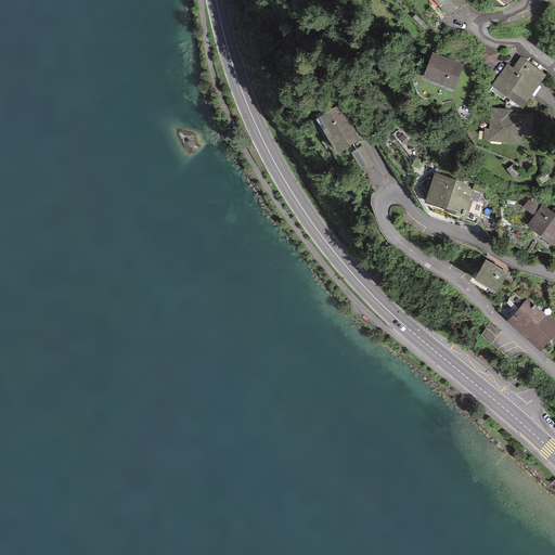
[(461,0),(434,0),(447,14),(462,1),(461,0)]
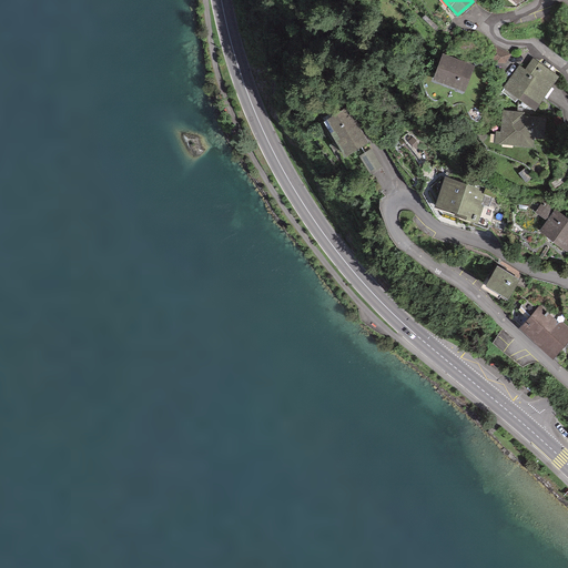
[(487,68),(503,74),(510,59),(495,51),(487,68)]
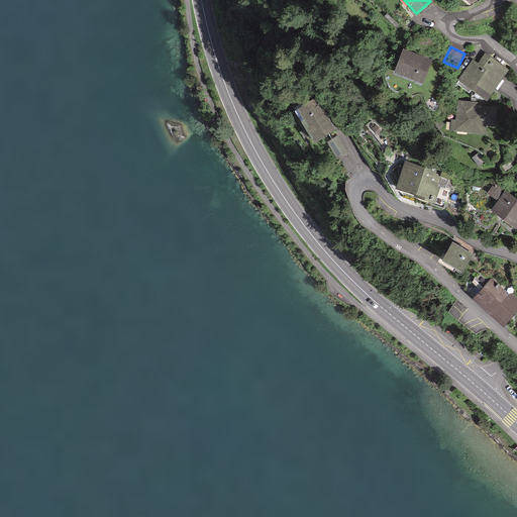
[(428,60),(403,50),(396,71),(420,80),(428,60)]
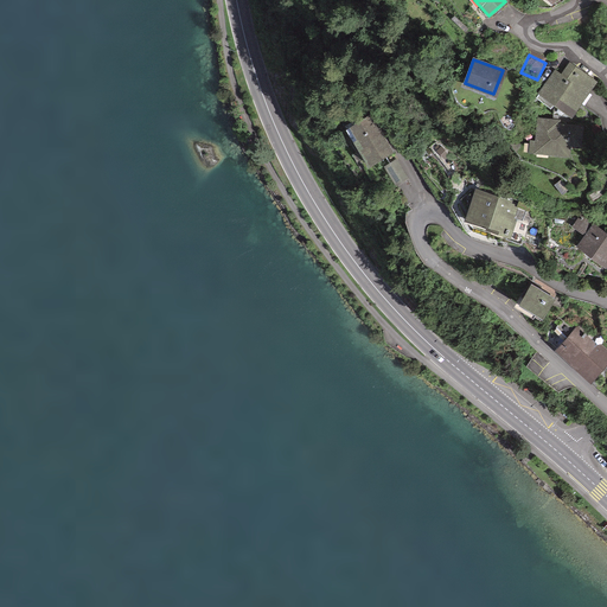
[(592,81),(568,65),(560,77),(550,71),(536,94),(569,115),(592,81)]
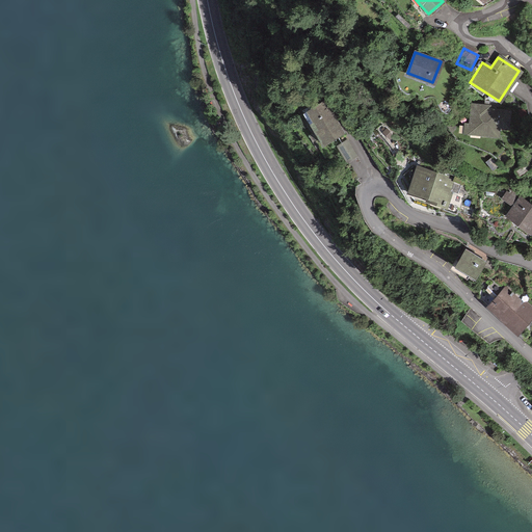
[(324,101),(304,112),(322,143),(342,132),(324,101)]
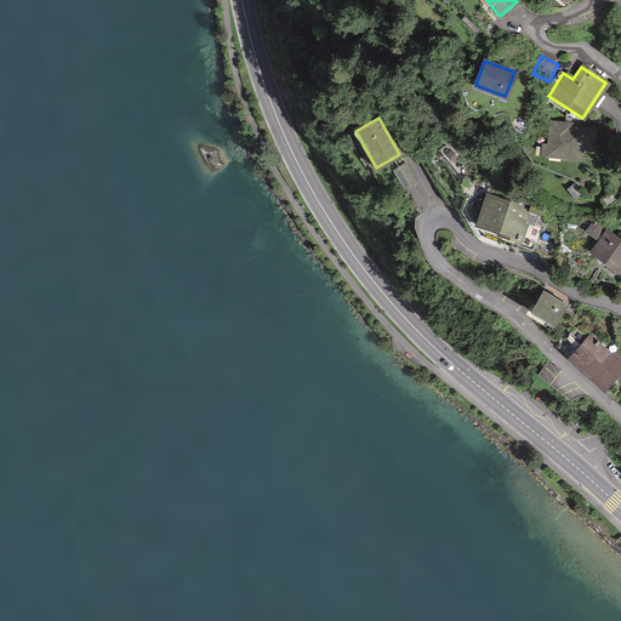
[(570,124),(547,121),(546,144),(540,144),(539,155),(580,157),(581,129),(570,127),(570,124)]
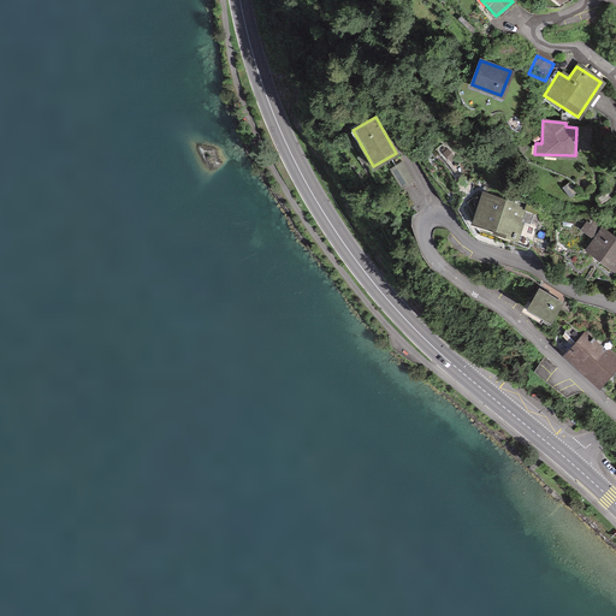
[(572,182),(564,187),(570,196),(578,190),(572,182)]
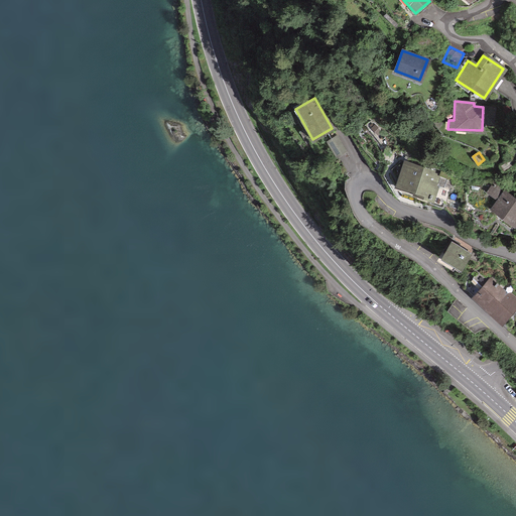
[(405,164),(397,186),(429,199),(437,176),(405,164)]
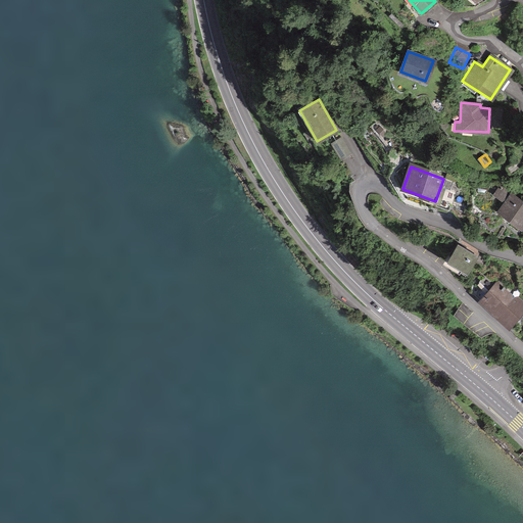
[(504,202),(496,210),(518,228),(522,222),(522,202),(502,186),(494,194),(504,202)]
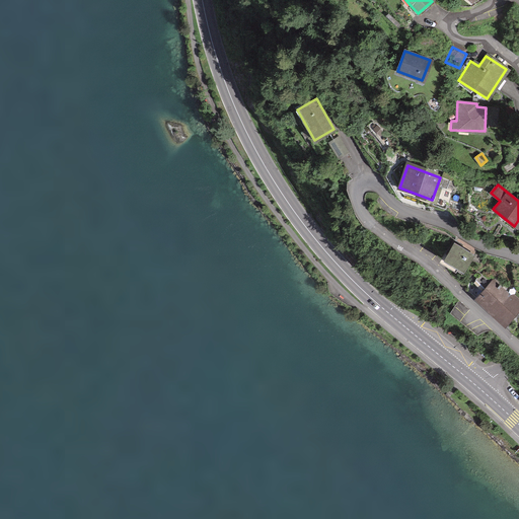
[(456,242),(445,258),(462,271),(473,255),(456,242)]
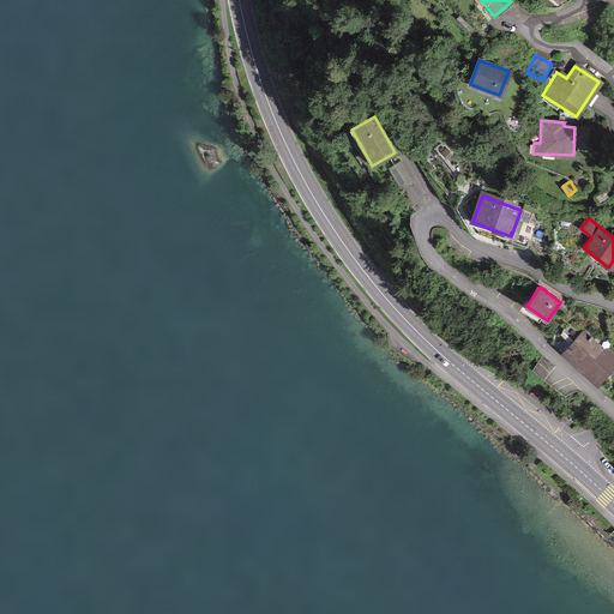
[(613,365),(582,331),(561,350),(595,385),(613,366),(613,365)]
